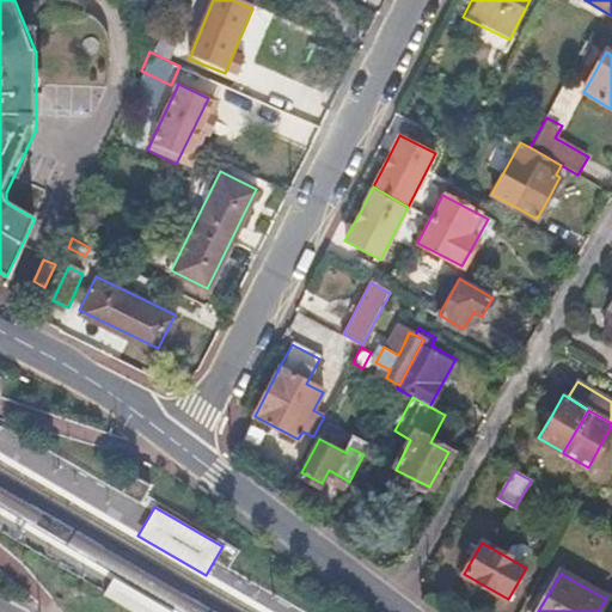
[(166,611),(110,586),(103,601),(124,611),(166,611)]
